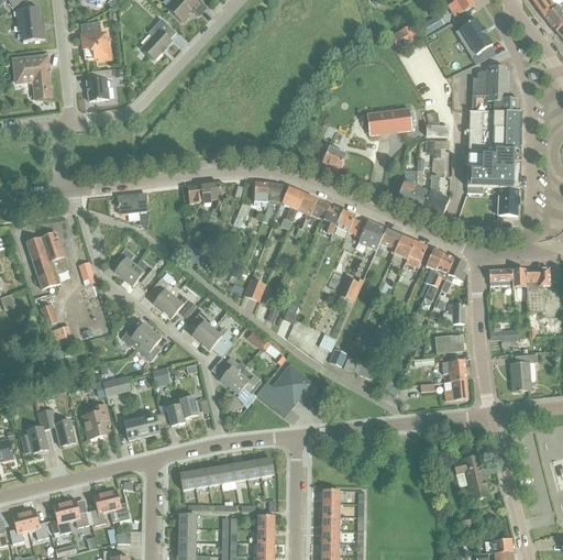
[(172,0),(166,7),(181,21),(189,13),(188,12),(191,9),(198,14),(207,6),(200,0),(172,0)]
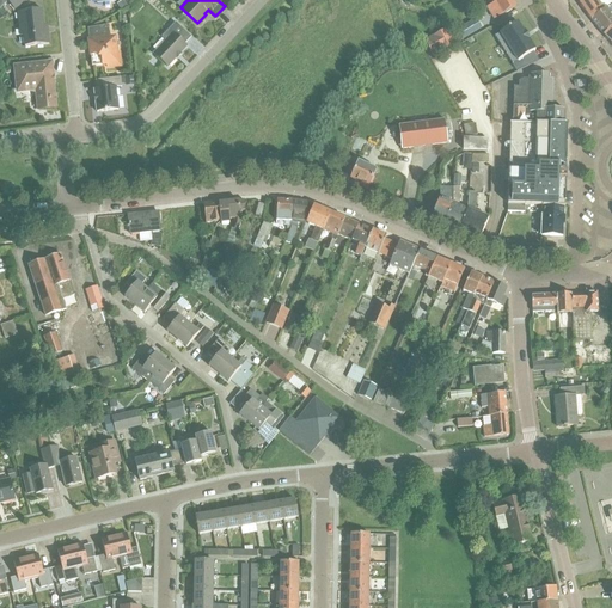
[(494,0),(487,4),(495,16),(515,2),(513,0),(494,0)]
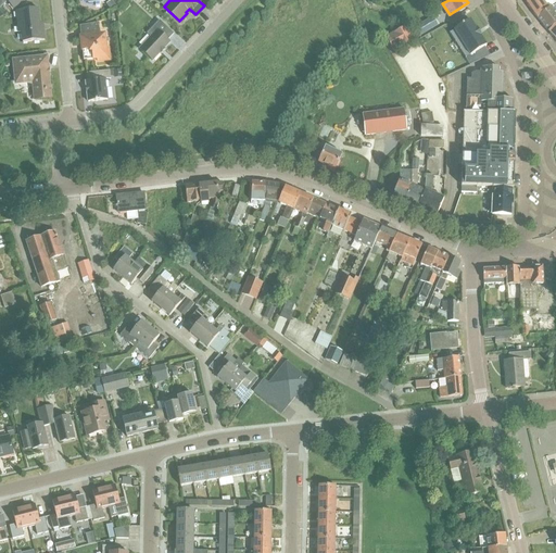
[(526,0),(536,15),(547,5),(550,3),(555,0),(526,0)]
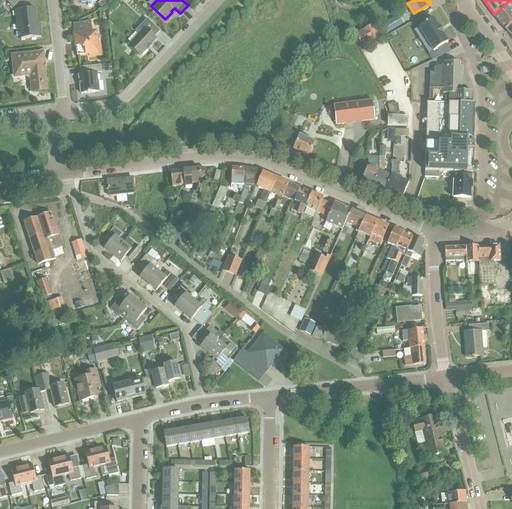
[(505,27),(511,20),(511,10),(506,3),(504,5),(494,14),(505,27)]
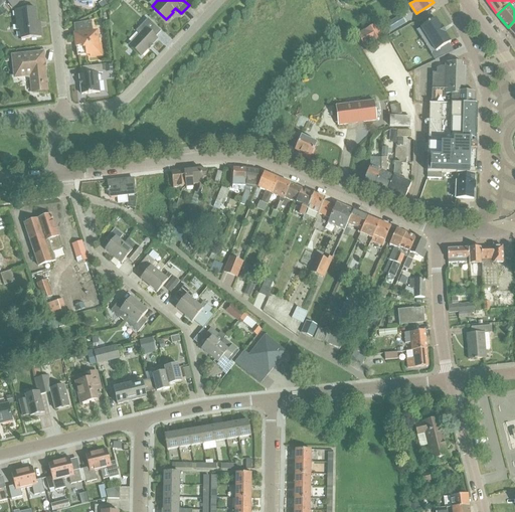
[(34,5),(14,8),(16,28),(20,27),(21,37),(41,34),(40,24),(37,24),(36,19),(34,5)]
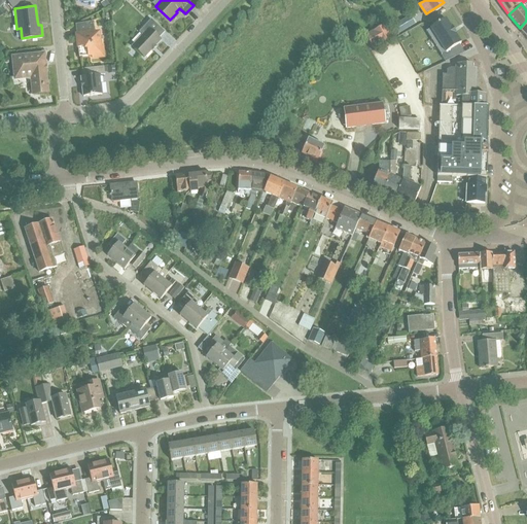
[(410,13),(393,23),(398,31),(415,22),(410,13)]
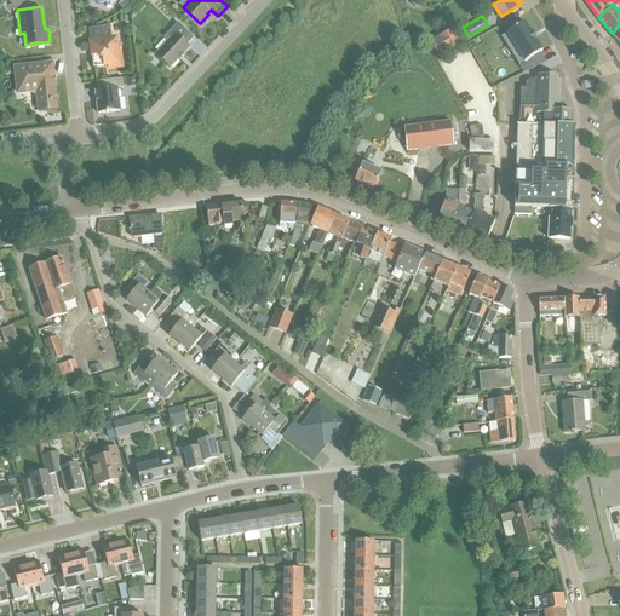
[(523,18),(505,30),(506,32),(523,59),(518,62),(523,69),(546,58),(540,49),(541,47),(523,18)]
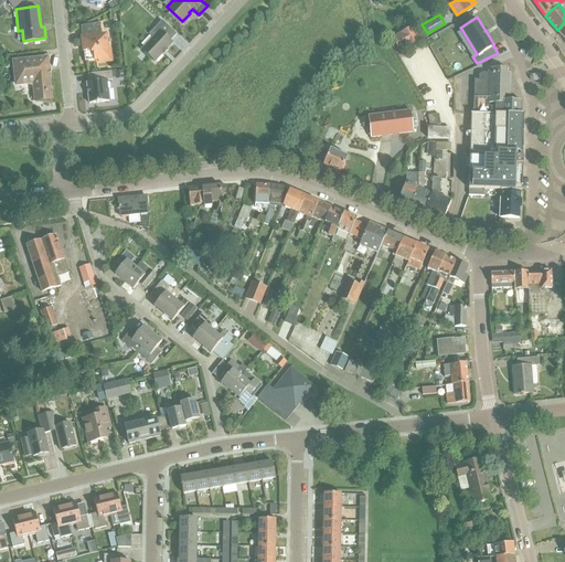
[(177,31),(161,18),(149,31),(152,35),(141,46),(155,59),(172,40),(170,38),(177,31)]
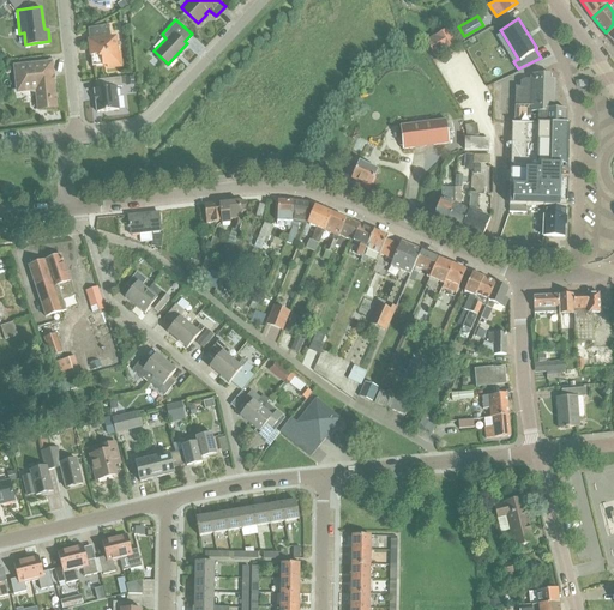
[(108,22),(88,25),(91,64),(107,61),(107,64),(120,62),(118,49),(116,49),(114,35),(110,35),(108,22)]
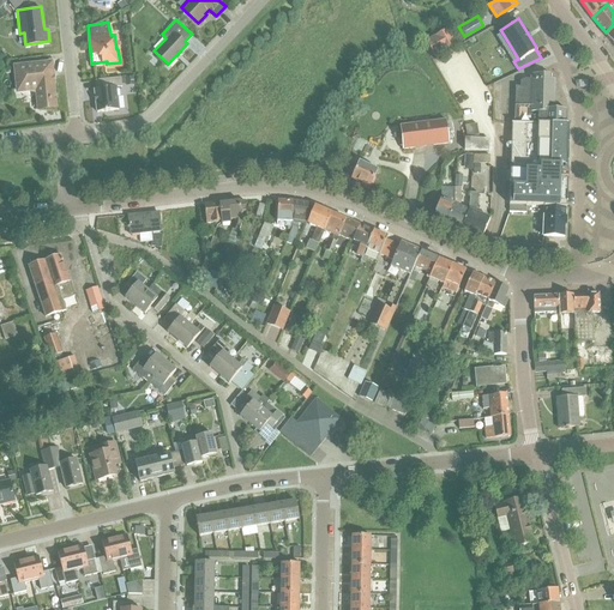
[(434,54),(456,41),(447,26),(426,38),(434,54)]
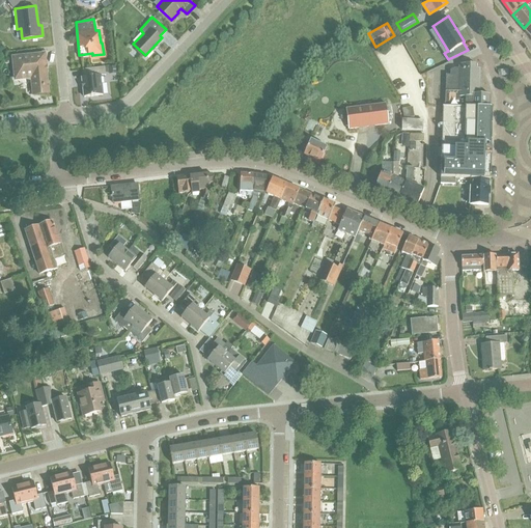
[(45,62),(44,52),(12,55),(15,75),(25,74),(31,75),(33,92),(48,91),(46,71),(45,71),(44,62),(45,62)]
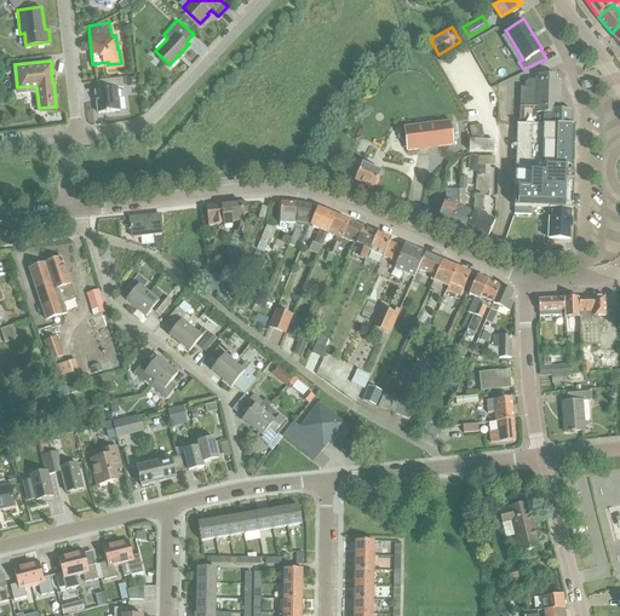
[(520,85),(520,121),(572,122),(572,108),(560,108),(561,78),(556,78),(556,73),(535,72),(535,78),(529,76),(526,79),(524,85),(520,85)]
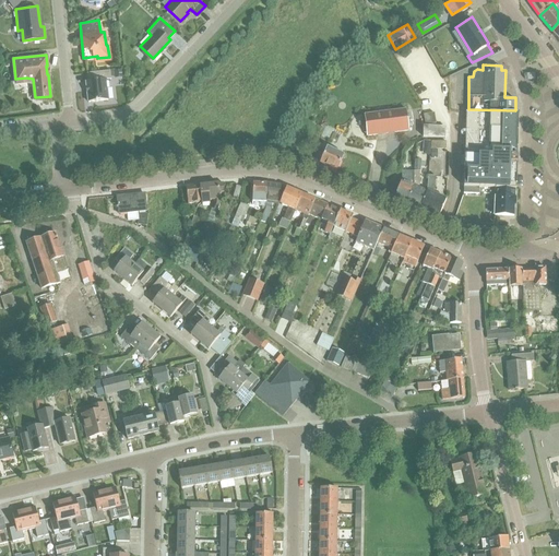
[(109,85),(108,79),(108,77),(110,77),(109,68),(86,71),(87,79),(85,79),(88,99),(108,97),(106,86),(109,85)]
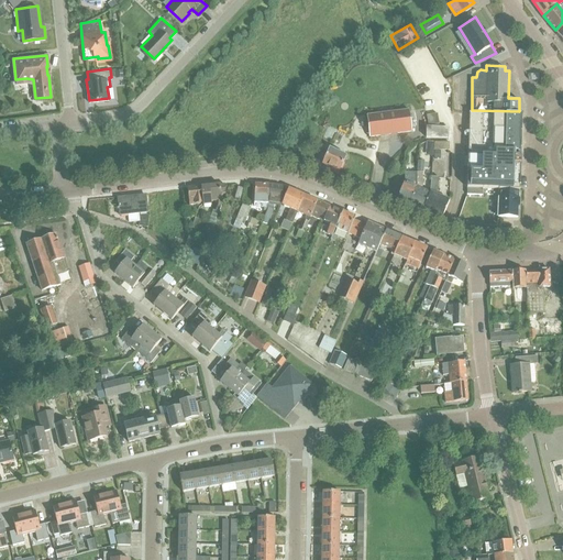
[(123,68),(114,69),(114,77),(124,76),(123,68)]
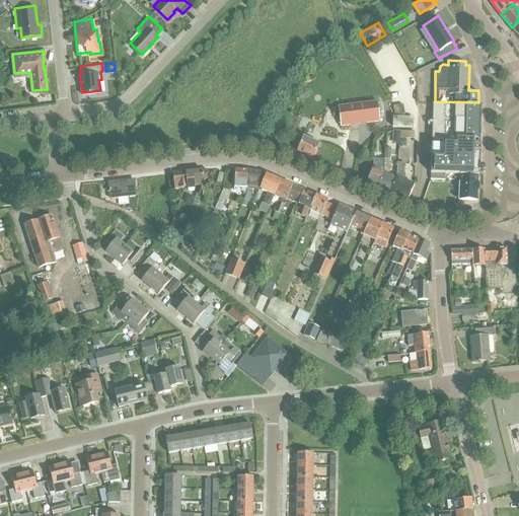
[(338,102),(340,123),(378,119),(377,98),(338,102)]
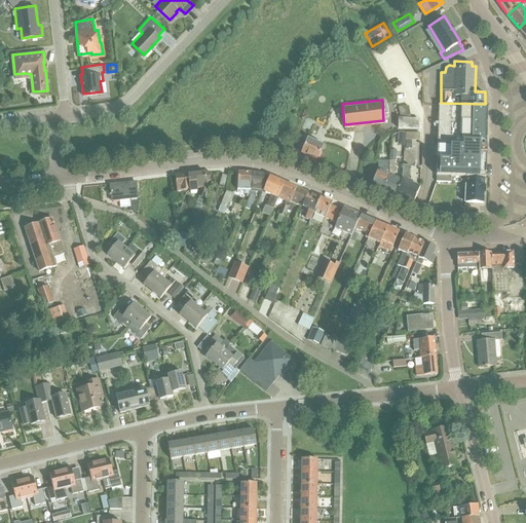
[(434,126),(433,146),(434,146),(437,146),(436,173),(450,174),(465,174),(465,175),(485,176),(485,172),(486,172),(486,164),(486,152),(486,145),(486,137),(487,129),(486,129),(487,121),(487,113),(487,104),(485,104),(441,103),(436,103),(436,110),(434,110),(434,119),(438,120),(438,126),(434,126)]
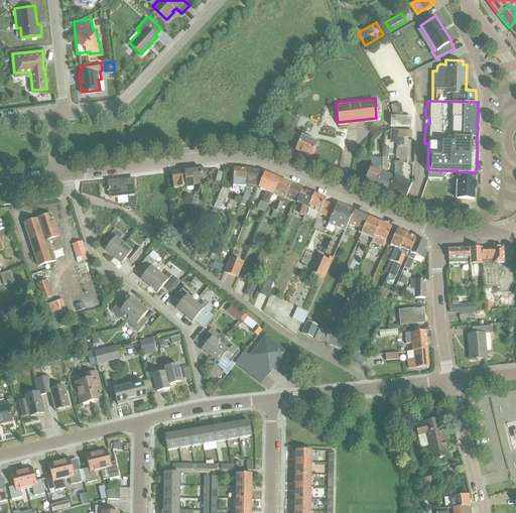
[(410,124),(411,115),(391,115),(390,124),(410,124)]
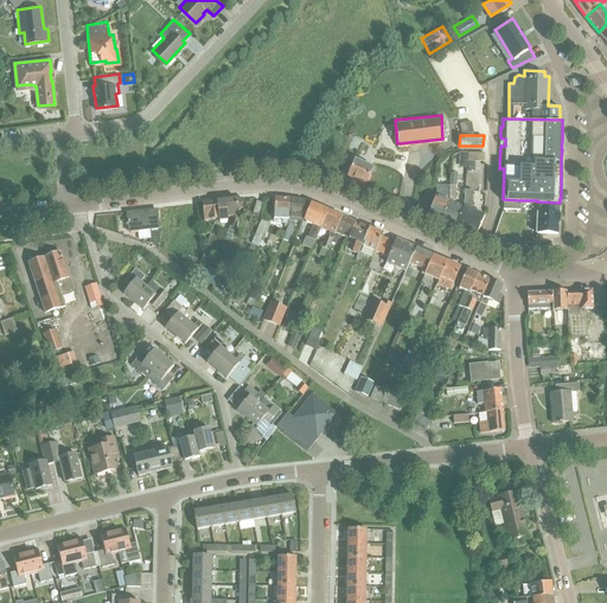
[(355,158),(347,174),(356,178),(355,181),(363,185),(366,179),(368,180),(370,174),(369,173),(372,166),(355,158)]
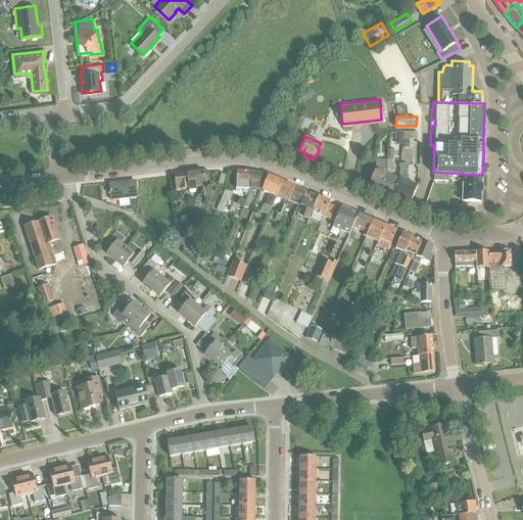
[(387,172),(388,158),(376,158),(376,168),(369,183),(380,188),(387,172)]
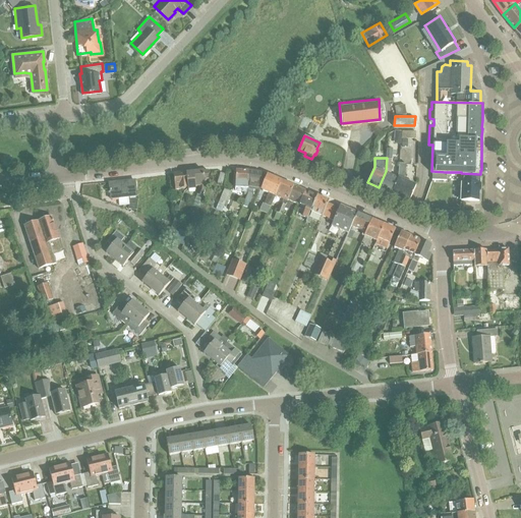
[(386,171),(379,187),(391,192),(398,176),(390,173),(391,158),(387,158),(386,171)]
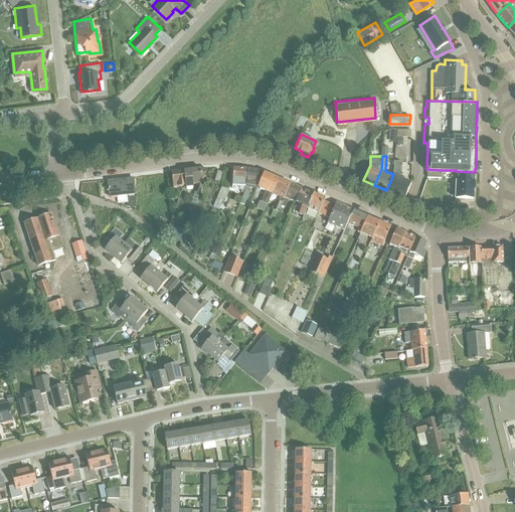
[(393,174),(386,190),(403,197),(410,181),(398,176),(400,172),(401,159),(394,159),(393,172),(394,172),(393,174)]
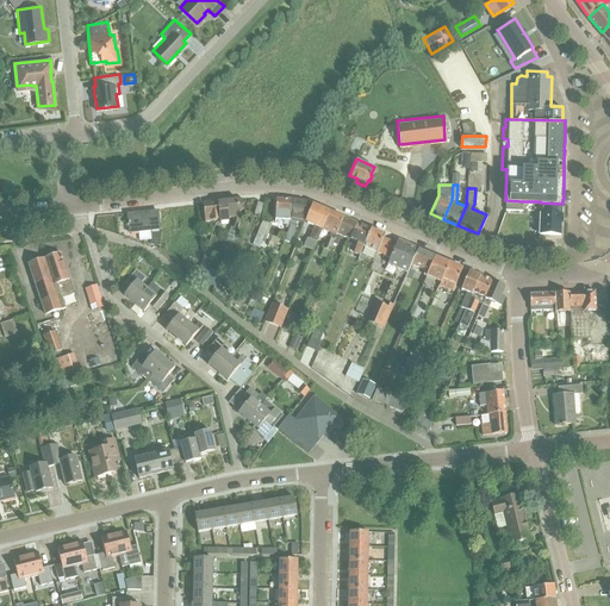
[(238,198),(217,199),(217,200),(219,218),(219,220),(229,219),(229,216),(232,216),(232,218),(230,224),(235,226),(238,218),(237,214),(240,214),(240,207),(244,206),(244,205),(243,197),(238,198)]
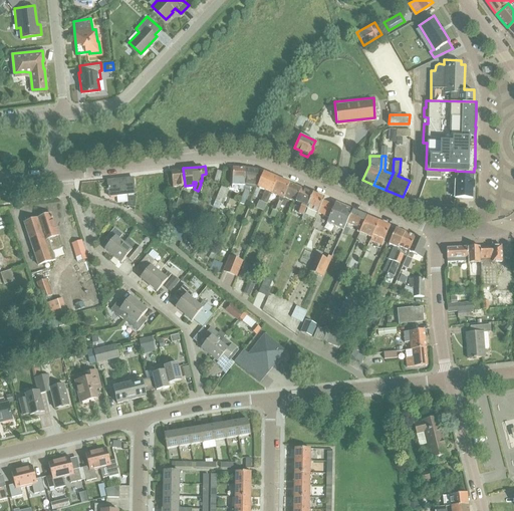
[(244,184),(244,166),(232,166),(231,183),(244,184)]
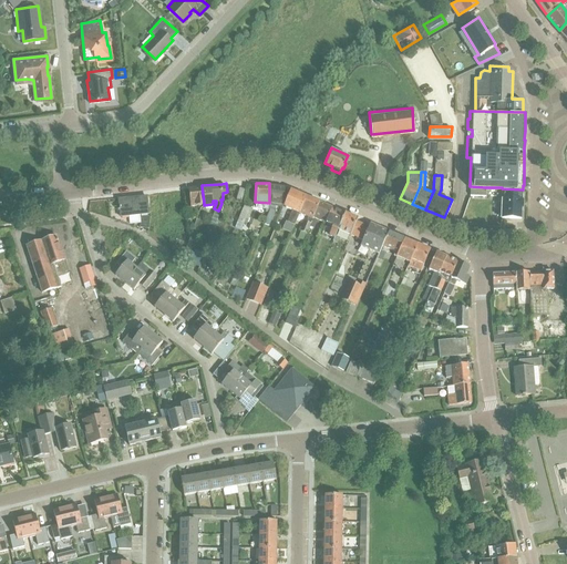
[(269,208),(268,211),(264,221),(268,223),(275,209),(275,202),(282,204),(285,185),(270,183),(269,183),(269,203),(269,208)]
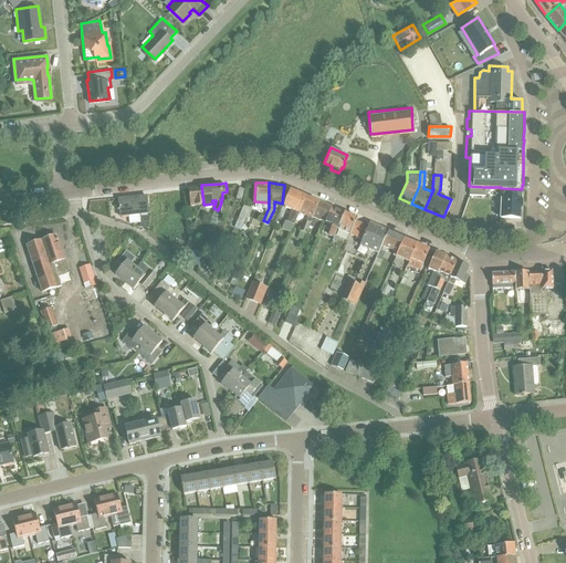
[(201,186),(188,187),(190,204),(203,202),(201,186)]
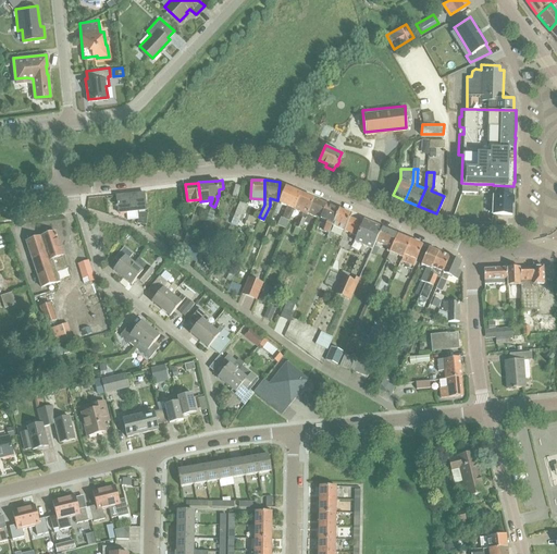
[(294,207),(296,202),(300,191),(285,184),(280,198),(287,201),(282,216),(289,218),(294,207)]
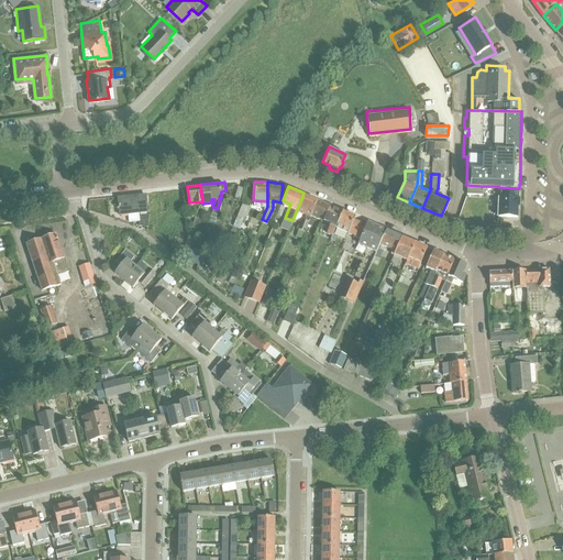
[(519,188),(498,187),(497,215),(517,215),(518,205),(519,188)]
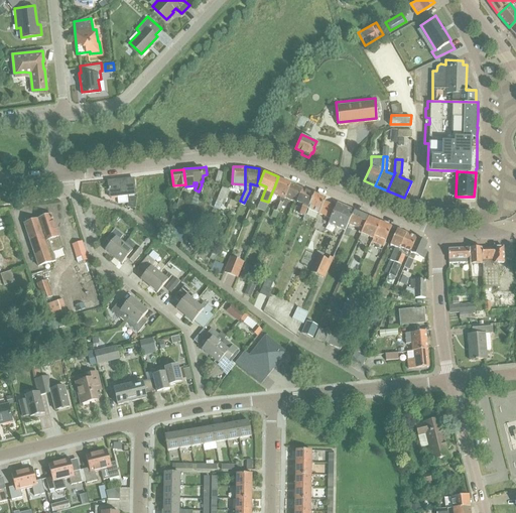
[(113,178),(108,179),(110,195),(128,193),(127,205),(135,205),(136,191),(135,191),(133,176),(127,177),(127,179),(119,179),(119,177),(113,178)]
